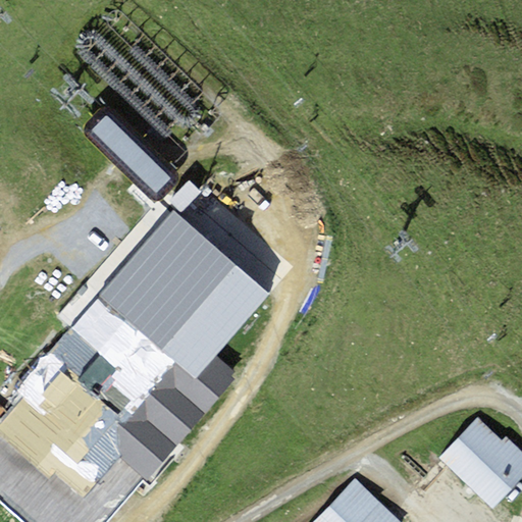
[(170,178),(106,115),(92,131),(141,179),(156,195),(170,178)]
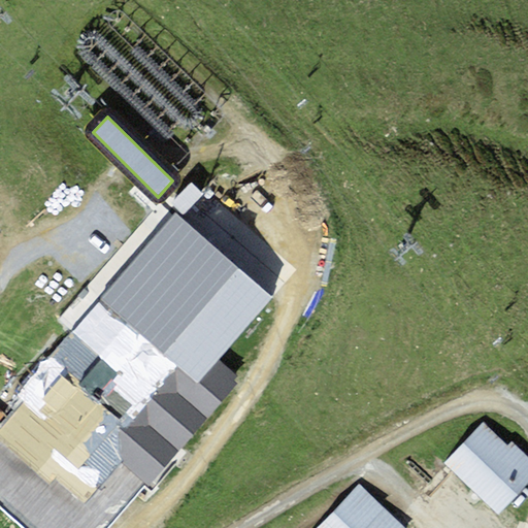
[(184,216),(203,195),(190,183),(170,203),(184,216)]
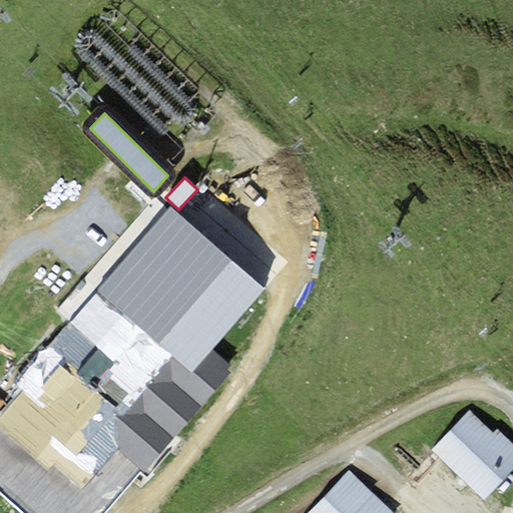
[(264,294),(167,209),(18,378),(29,387),(0,412),(0,492),(23,512),(105,512),(139,472),(146,478),(235,373),(212,353),(264,294)]
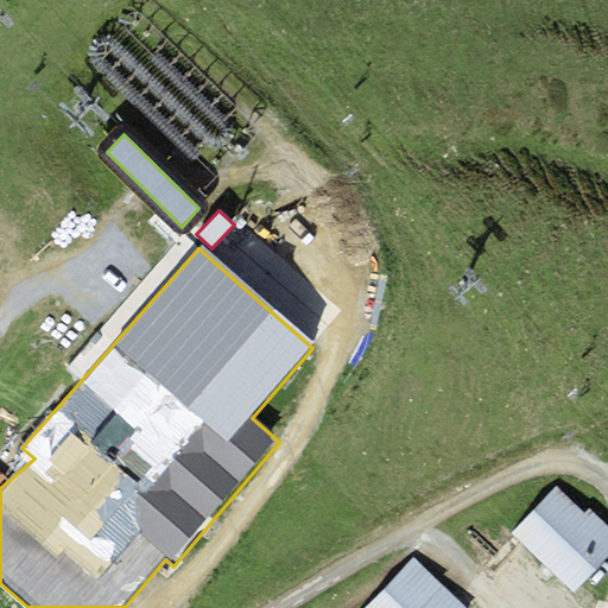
[(555,487),(511,534),(576,594),(607,558),(607,525),(590,510),(584,514),(555,487)]
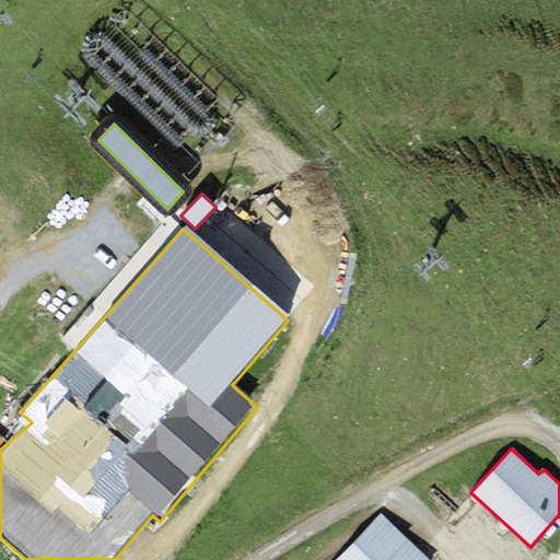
[(428,559),(380,514),(336,559),(428,559)]
